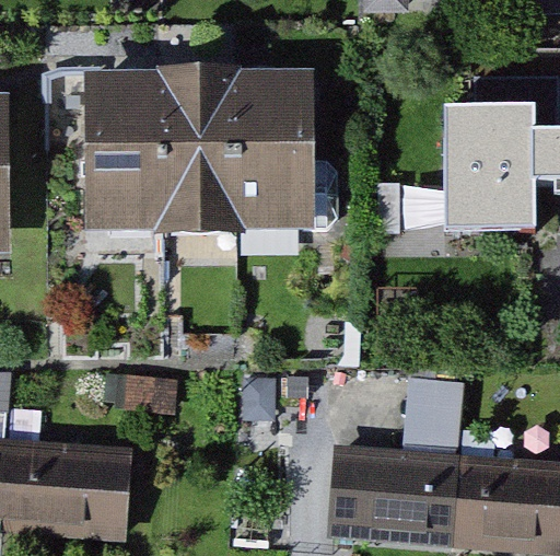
[(412,9),(412,0),(368,0),(369,8),(412,9)]
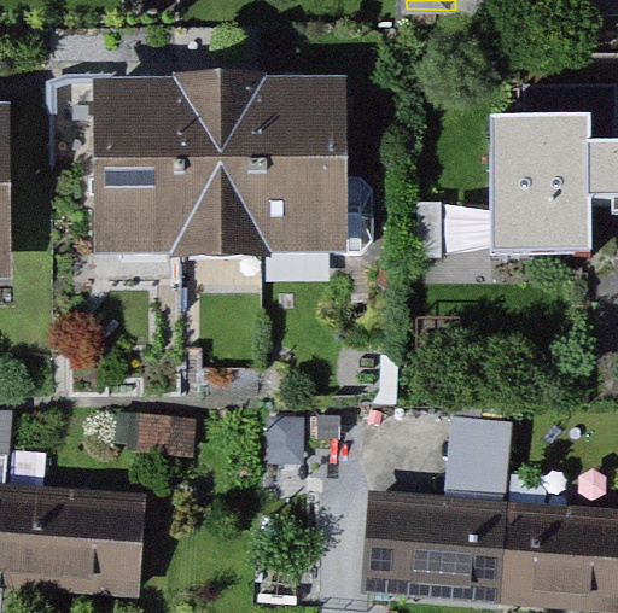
[(345,73),(92,77),(94,251),(348,246),(345,73)]
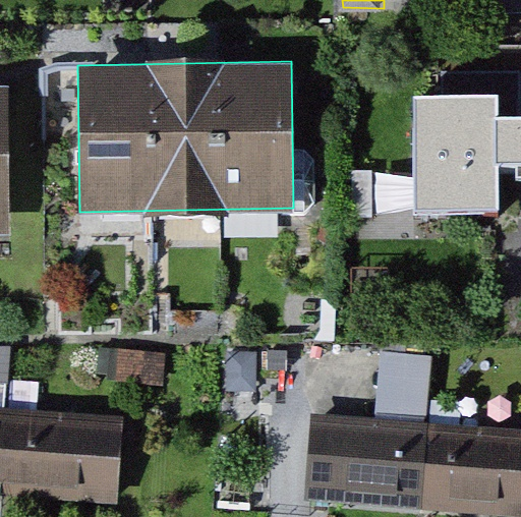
[(9,84),(0,84),(0,229),(12,230),(9,84)]
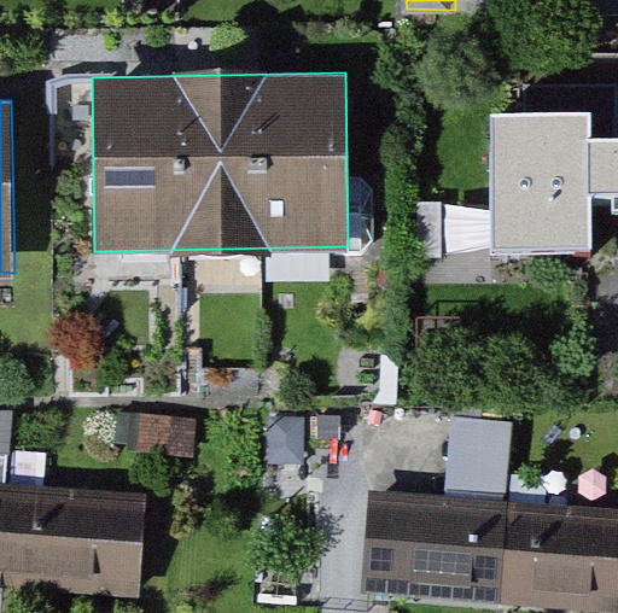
[(587,250),(587,192),(612,192),(612,208),(617,208),(617,136),(587,138),(587,112),(493,112),(493,250),(587,250)]
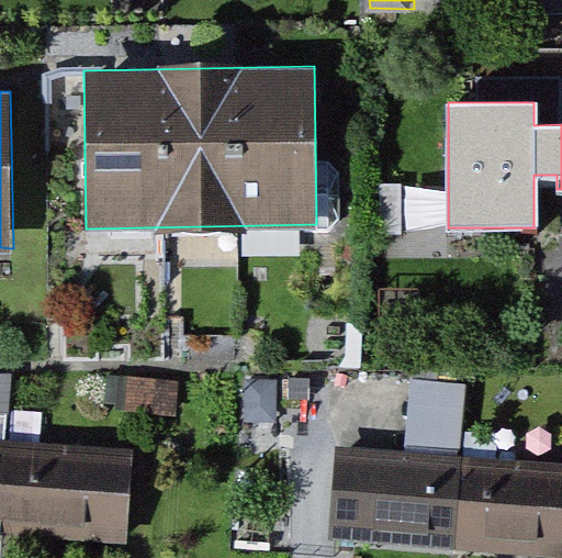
[(0,525),(14,526),(19,441),(0,439),(0,525)]
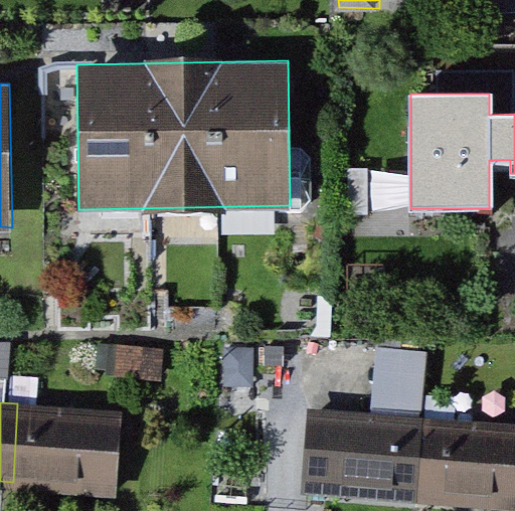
[(121,487),(125,408),(17,403),(13,482),(121,487)]
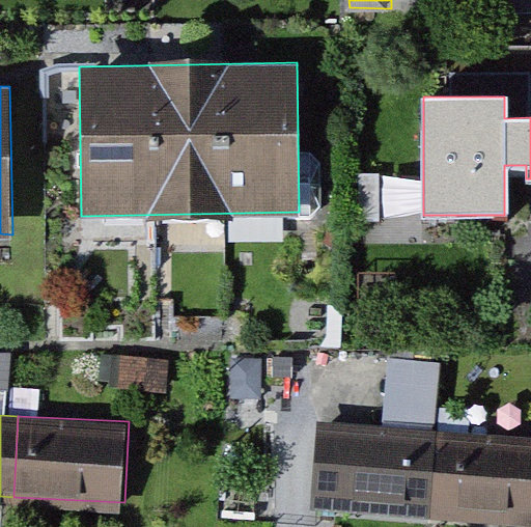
[(430,519),(438,432),(322,421),(314,509),(430,519)]
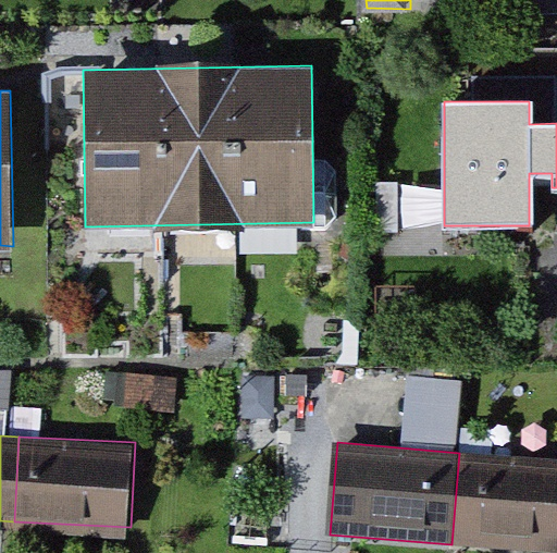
[(556,552),(556,461),(459,453),(452,544),(556,552)]
